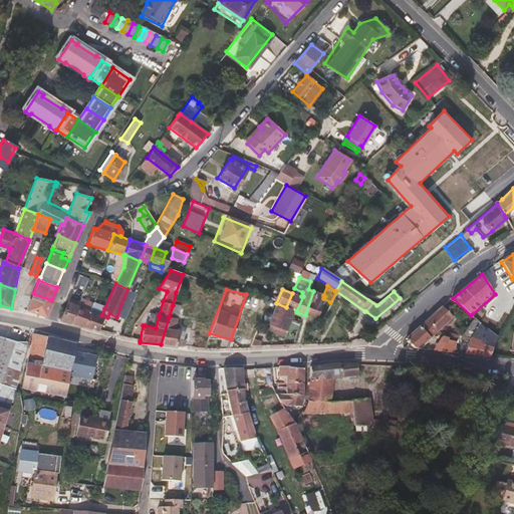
[(313,291),(305,315),(310,317),(316,319),(323,298),(324,296),(323,295),(313,291)]
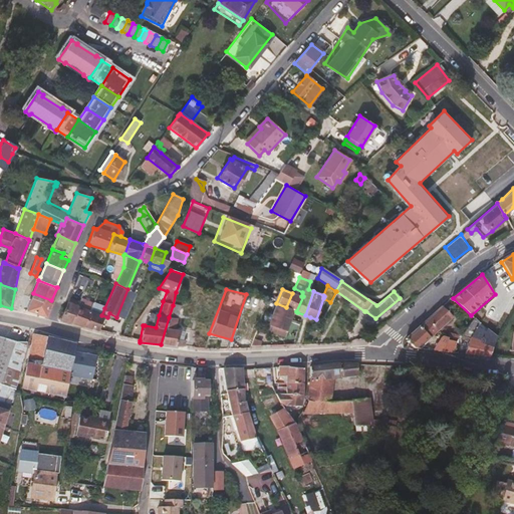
[(51,300),(33,293),(25,310),(45,316),(51,300)]
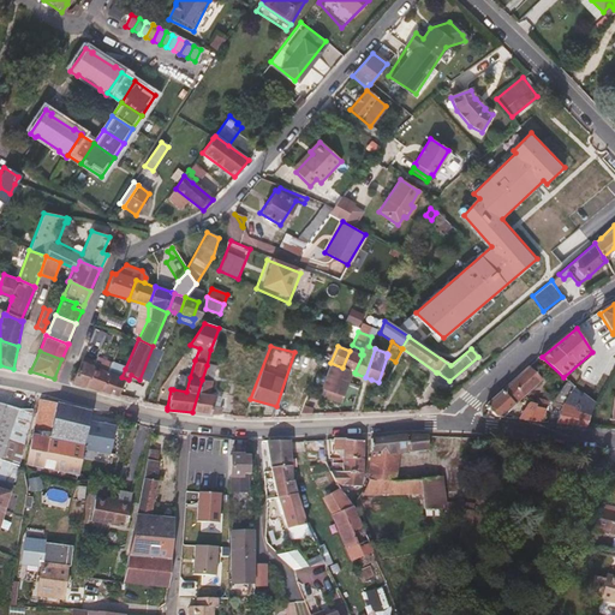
[(351,371),(354,372),(363,354),(360,354),(350,351),(342,368),(351,371)]
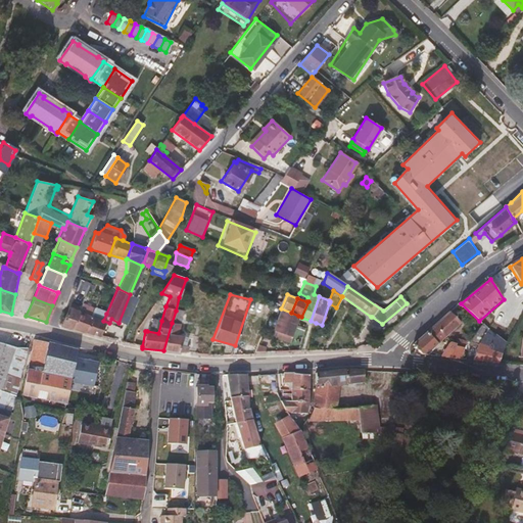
[(78,312),(91,317),(94,308),(81,303),(78,312)]
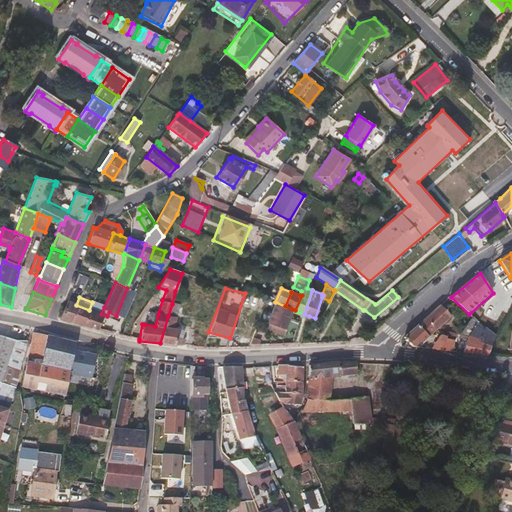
[(69,322),(76,305),(67,301),(65,301),(58,319),(69,322)]
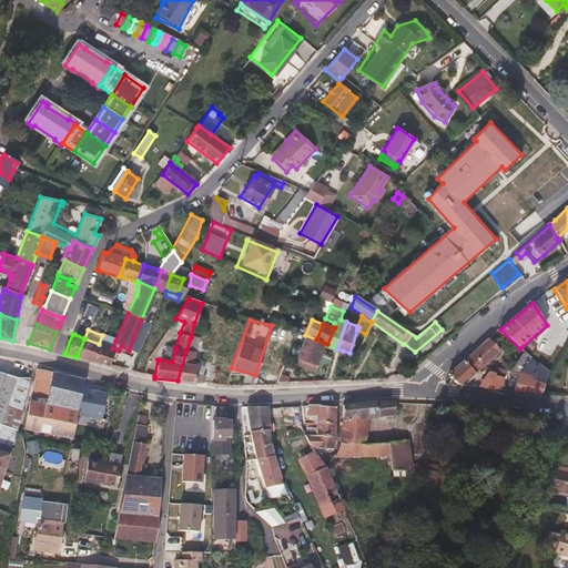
[(102,335),(99,344),(112,348),(115,341),(102,335)]
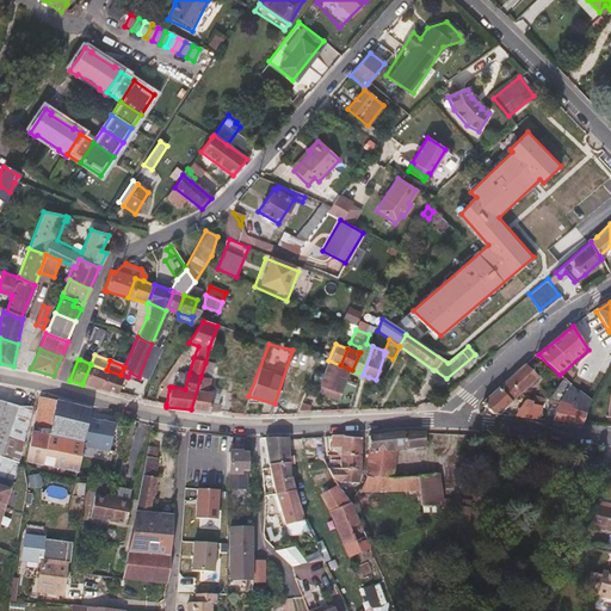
[(334,378),(340,365),(328,360),(314,396),(326,399),(331,384),(332,384),(334,378)]
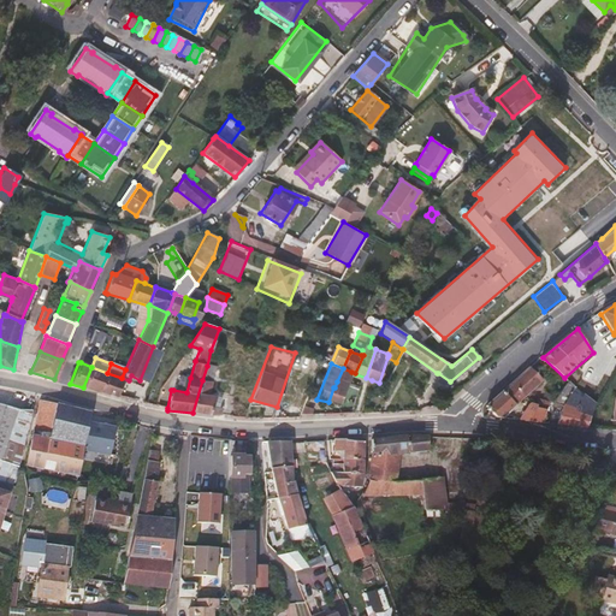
[(214,367),(207,366),(202,380),(211,381),(214,367)]
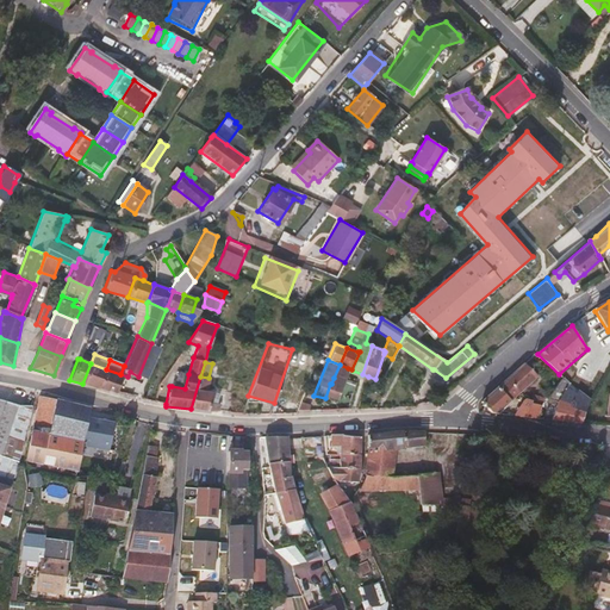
[(82,384),(99,387),(106,369),(91,363),(82,384)]
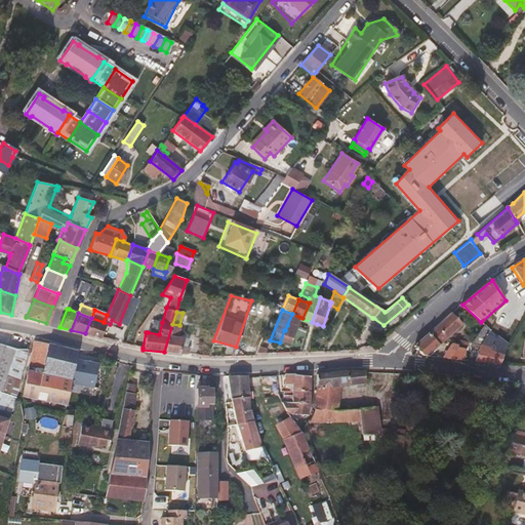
[(299,317),(292,314),(287,325),(295,328),(299,317)]
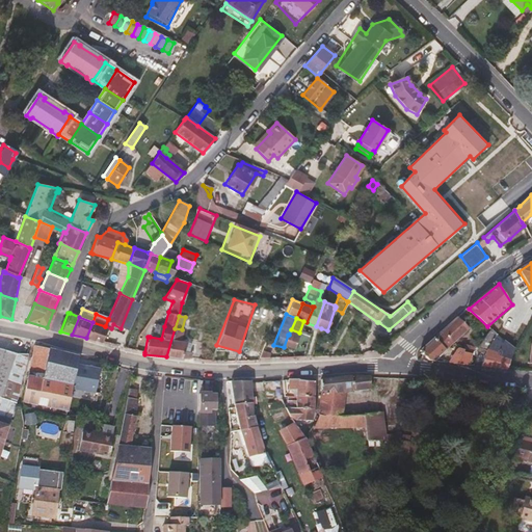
[(456,319),(435,338),(446,351),(449,348),(468,330),(456,319)]
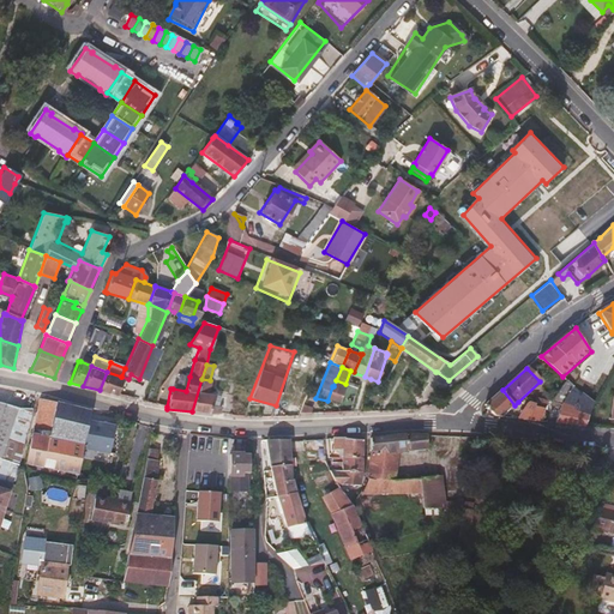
[(107,372),(100,390),(116,395),(121,377),(107,372)]
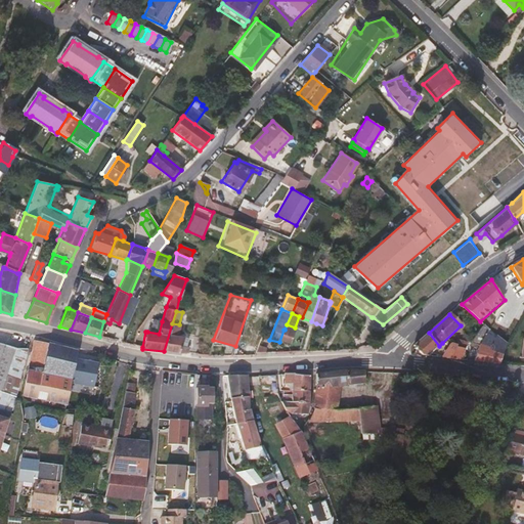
[(162,321),(154,320),(147,332),(159,334),(162,321)]
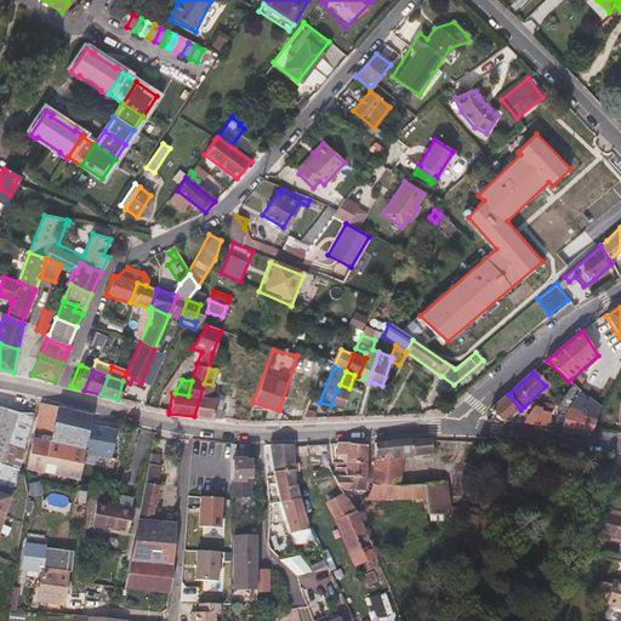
[(123,381),(118,399),(132,403),(138,388),(130,385),(130,383),(123,381)]
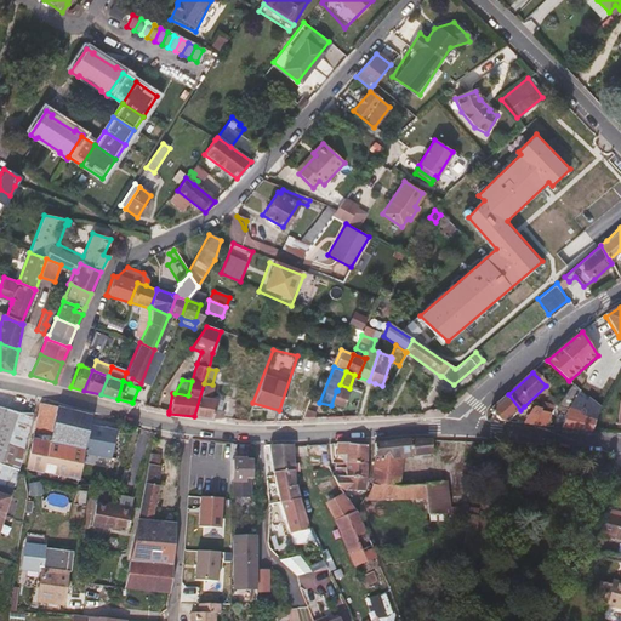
[(212,385),(204,383),(194,416),(221,419),(221,411),(214,410),(216,399),(210,398),(212,385)]
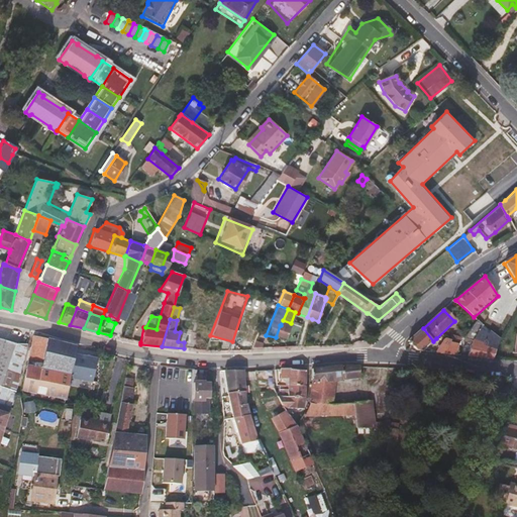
[(285,340),(291,323),(283,320),(281,325),(280,325),(276,337),(285,340)]
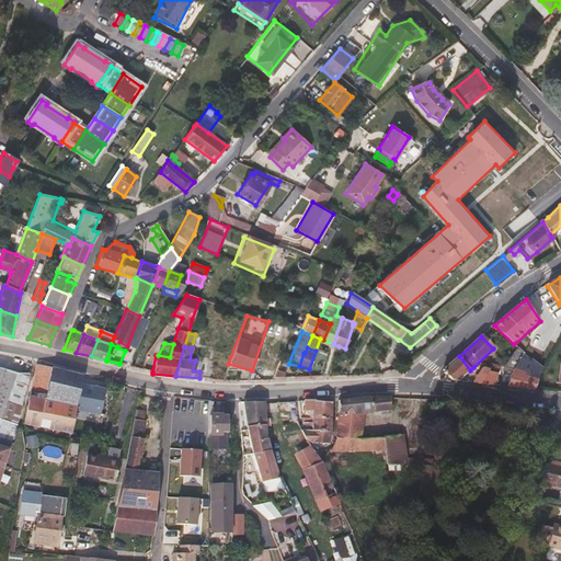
[(542,369),(522,353),(513,369),(512,369),(506,388),(535,391),(542,369)]
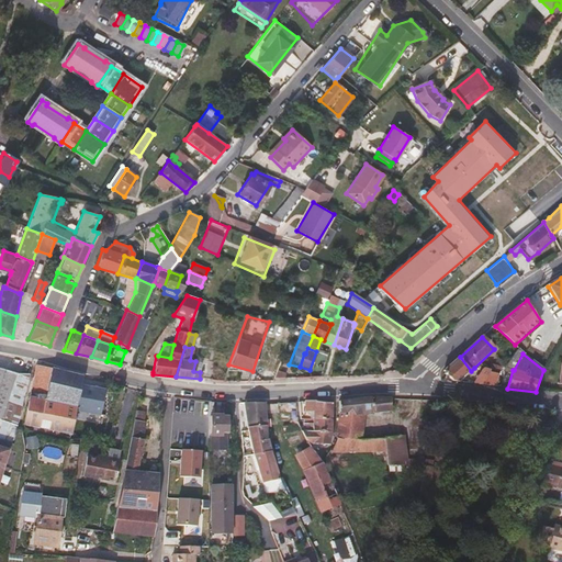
[(471,371),(460,357),(442,371),(452,383),(458,384),(471,371)]
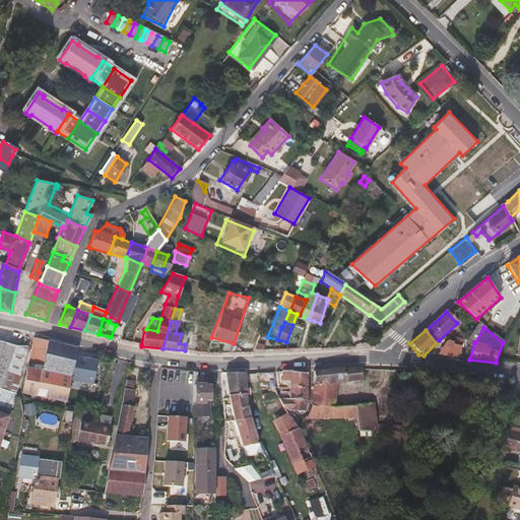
[(234,343),(211,337),(208,344),(233,346),(234,343)]
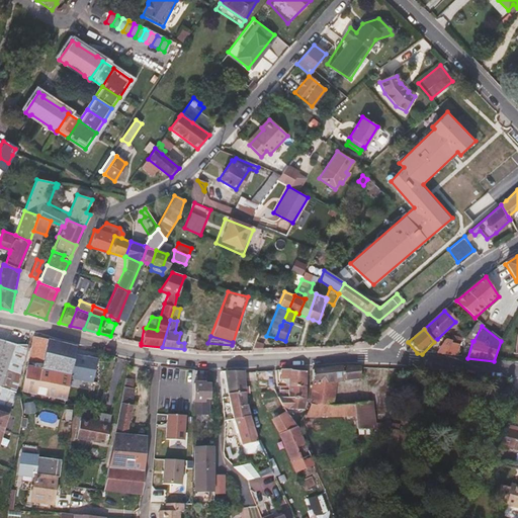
[(451,345),(458,346),(459,345),(460,341),(463,341),(466,337),(458,336),(457,338),(452,337),(450,342),(451,342),(451,345)]
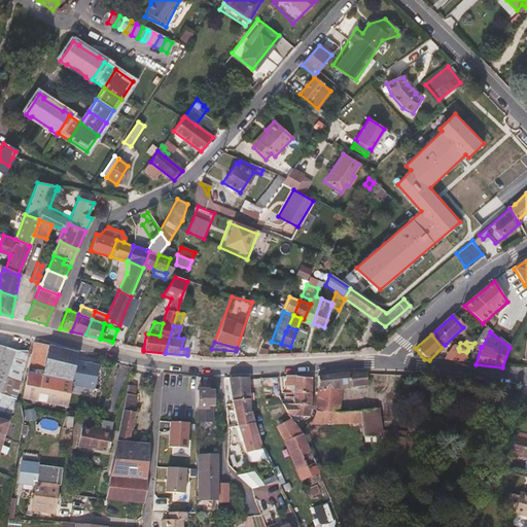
[(76,354),(32,343),(21,400),(66,409),(76,354)]
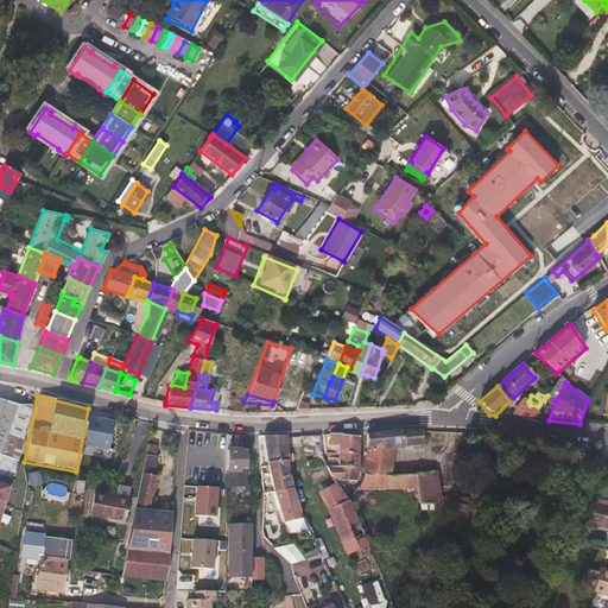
[(530,401),(529,401),(525,400),(523,400),(520,401),(512,417),(533,419),(538,406),(530,405),(530,401)]
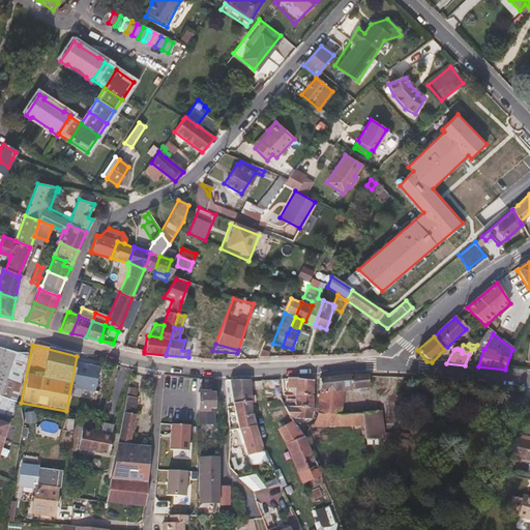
[(13,354),(0,350),(0,416),(11,419),(15,409),(26,355),(13,354)]
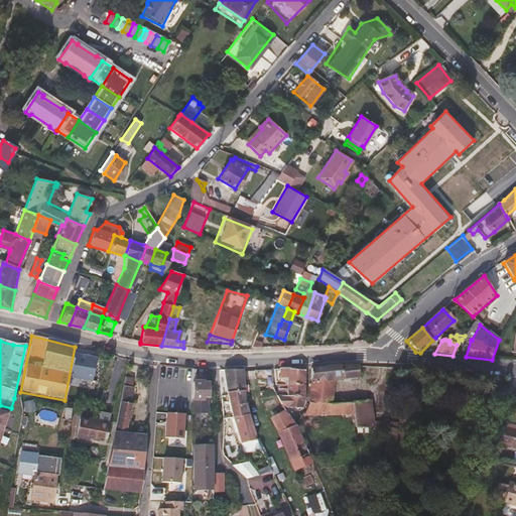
[(463,345),(458,344),(457,345),(453,356),(460,356),(463,345)]
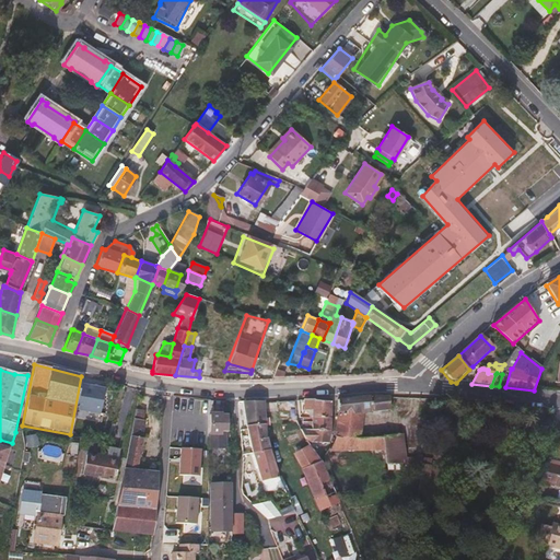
[(103,391),(80,386),(74,410),(98,413),(103,391)]
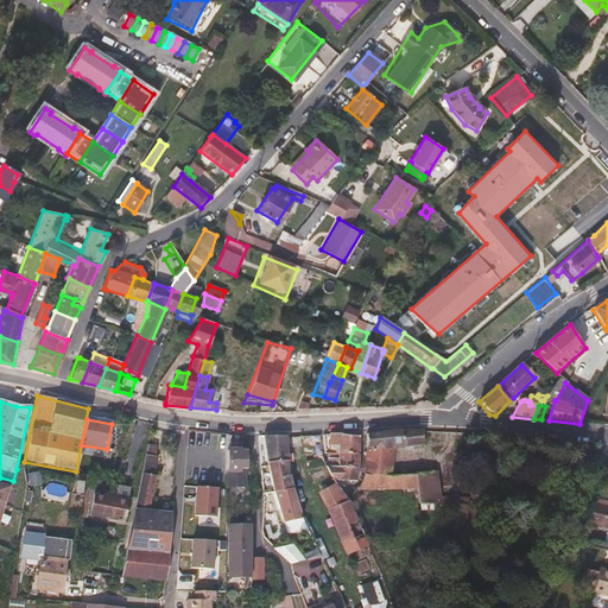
[(366,451),(362,476),(381,476),(385,451),(392,450),(422,445),(420,431),(405,430),(366,435),(366,451)]
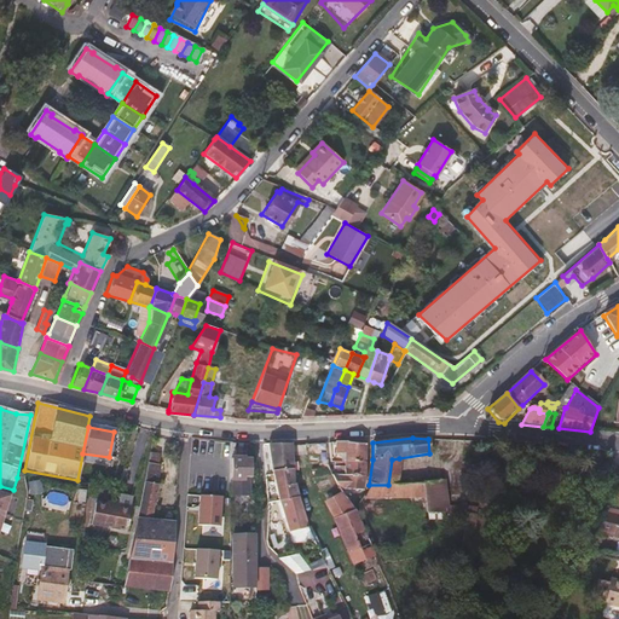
[(341,456),(345,453),(347,452),(364,455),(365,445),(345,443),(334,443),(334,456),(341,456)]
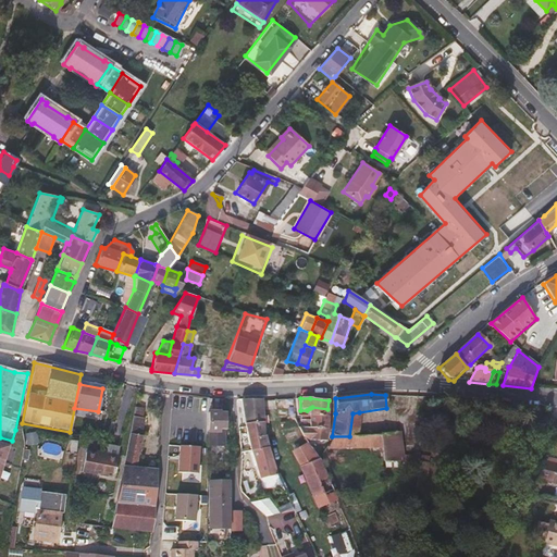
[(240,401),(245,428),(262,424),(261,400),(240,401)]
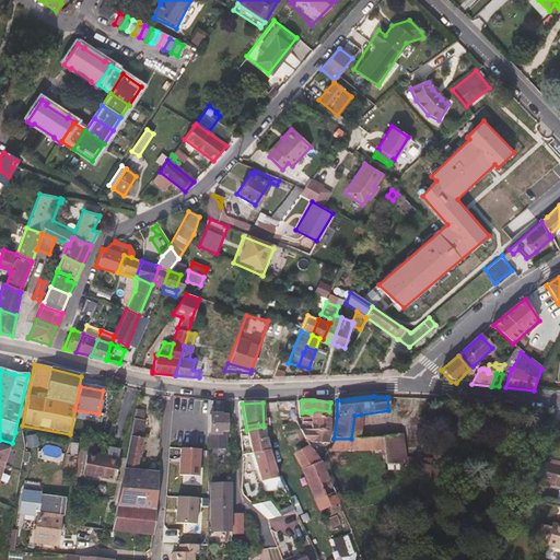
[(312,417),(312,431),(329,432),(329,411),(314,409),(312,410),(312,417)]
